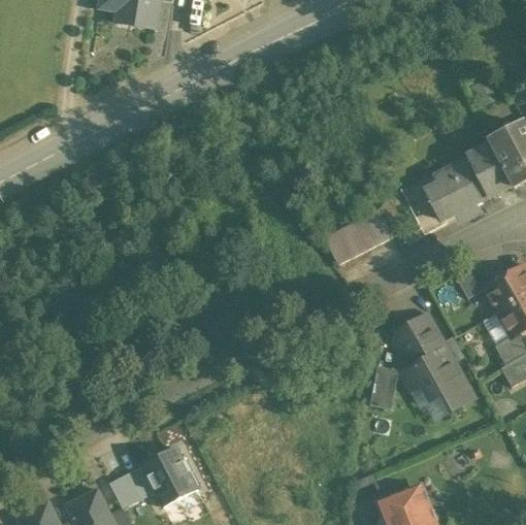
[(100,0),(99,7),(127,11),(126,24),(155,28),(159,0),(100,0)]
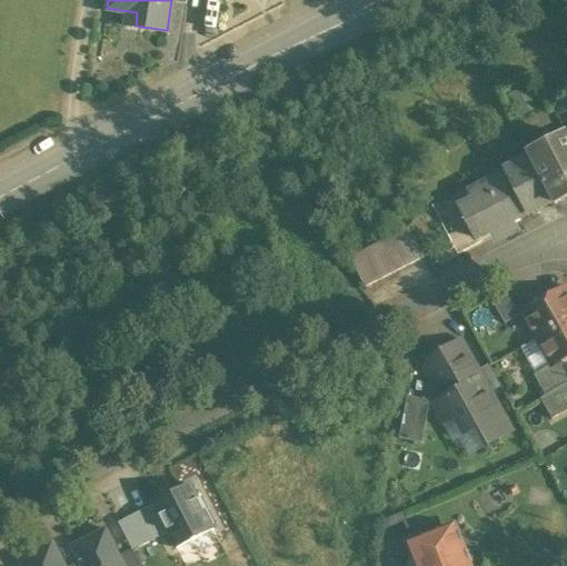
[(530,81),(506,92),(518,117),(543,106),(530,81)]
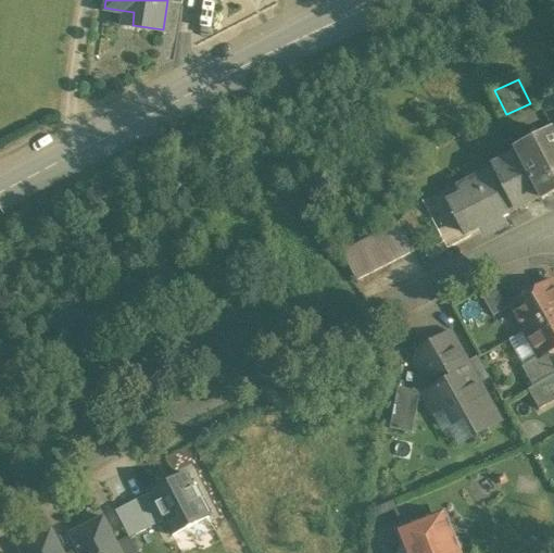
[(550,130),(518,147),(518,148),(515,148),(517,151),(491,164),(492,165),(513,208),(539,195),(540,198),(543,196),(553,189),(553,132),(553,133),(553,132),(552,129),(550,130)]
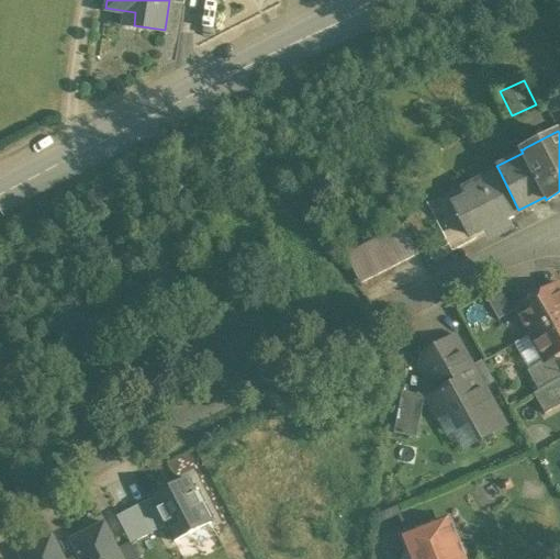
[(467,197),(452,204),(467,232),(513,208),(515,212),(518,210),(497,167),(490,170),(496,181),(467,197)]
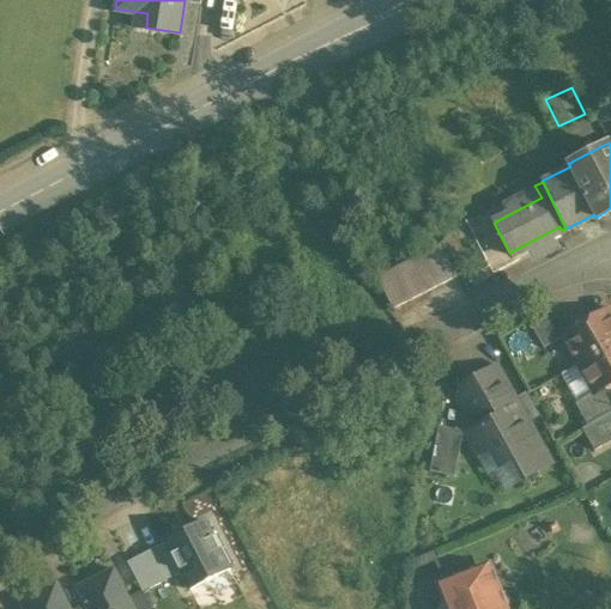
[(542,198),(534,186),(502,202),(509,214),(542,198)]
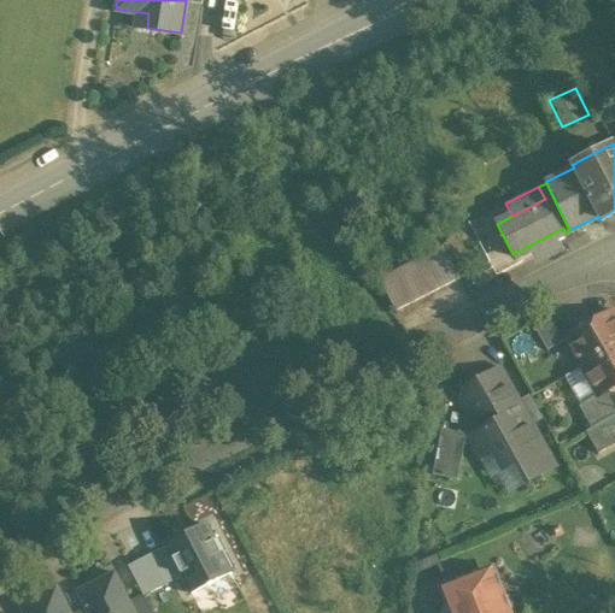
[(441,245),(378,276),(394,308),(457,277),(441,245)]
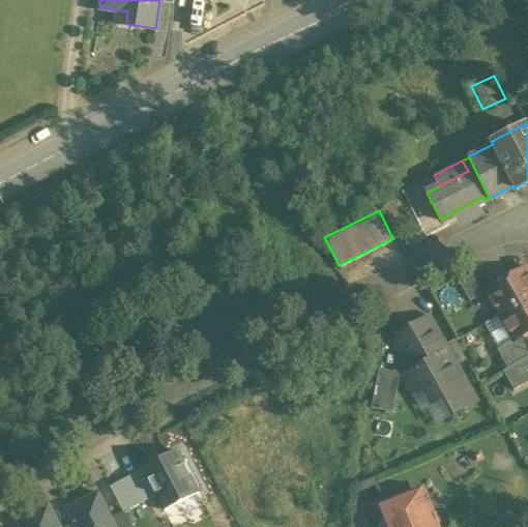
[(482,265),(457,279),(469,299),(471,297),(486,289),(486,288),(493,284),(482,265)]
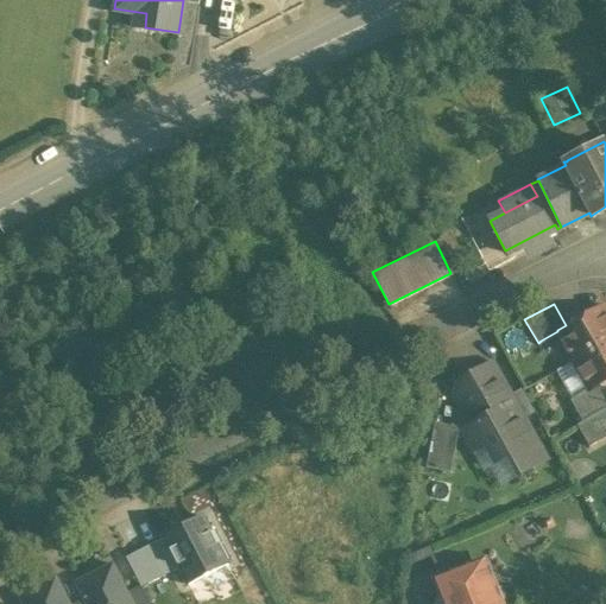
[(566,325),(557,330),(557,331),(541,341),(556,369),(574,360),(573,358),(605,339),(605,311),(603,304),(566,325)]
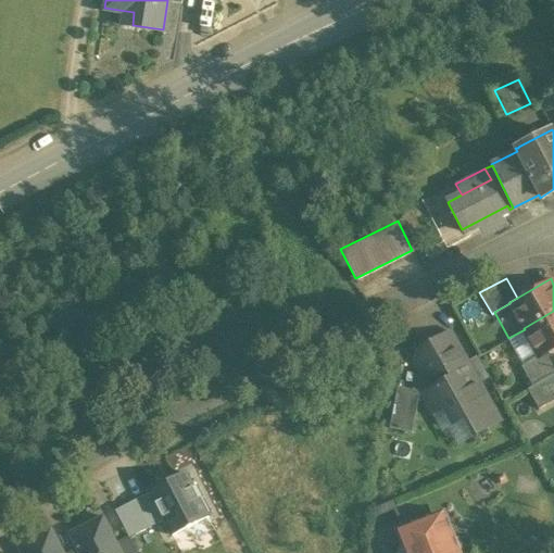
[(553,311),(524,328),(525,329),(539,354),(539,355),(548,350),(553,346),(553,311)]
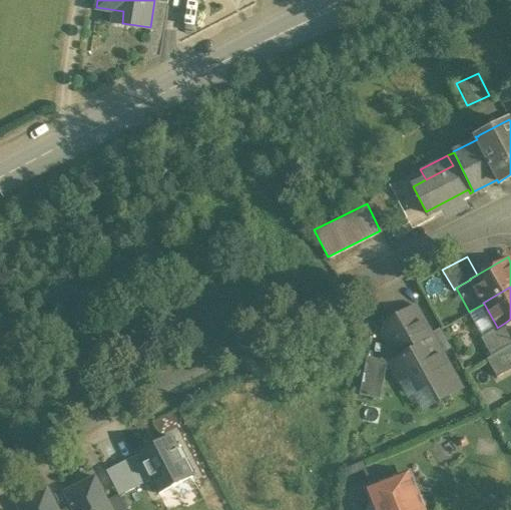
[(419,347),(433,339),(430,334),(414,307),(385,323),(383,331),(393,348),(413,337),(419,347)]
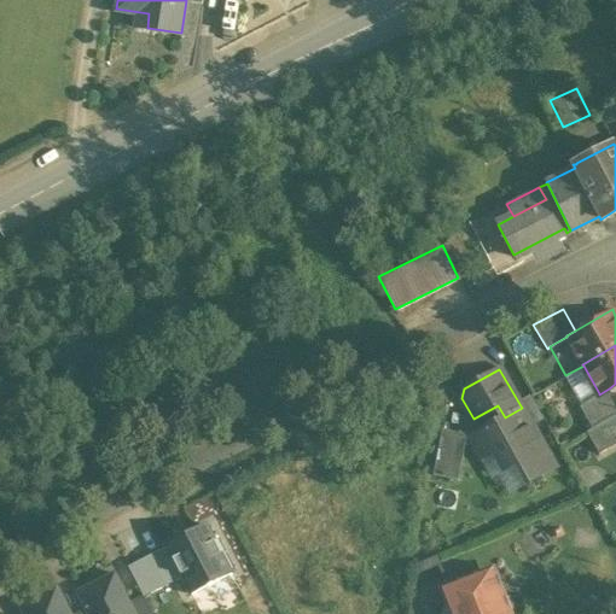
[(599,395),(599,393),(579,404),(591,426),(615,411),(615,402),(609,389),(599,395)]
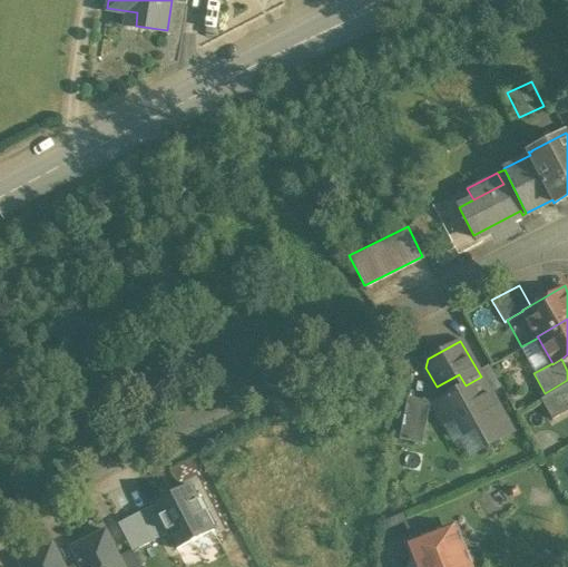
[(489,391),(500,384),(489,365),(478,371),(481,377),(489,391)]
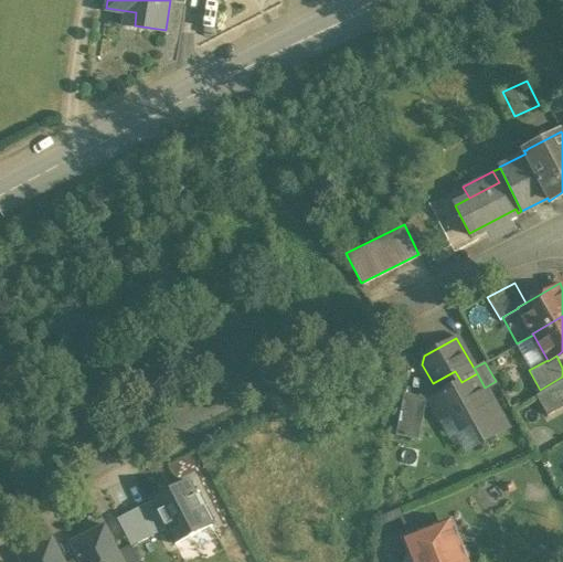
[(477,373),(461,382),(431,400),(439,414),(448,410),(458,427),(471,420),(480,437),(505,424),(485,388),(477,373)]
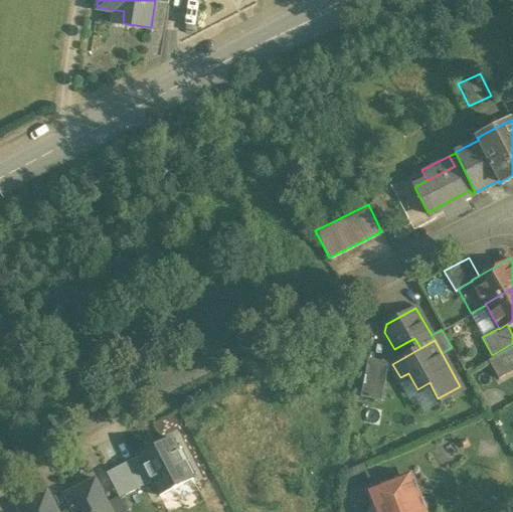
[(512,343),(492,355),(488,358),(498,376),(512,367),(512,343)]
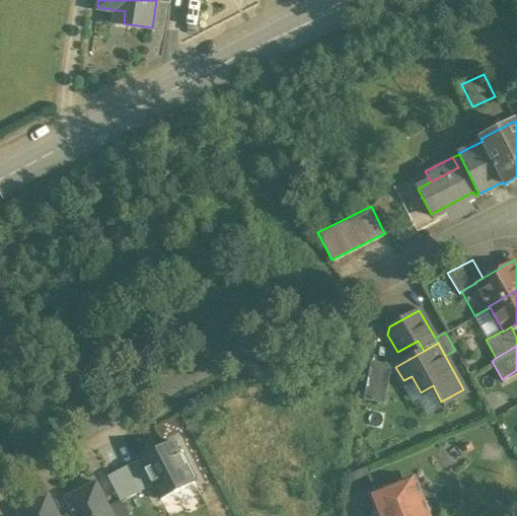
[(370,362),(363,397),(381,400),(388,365),(370,362)]
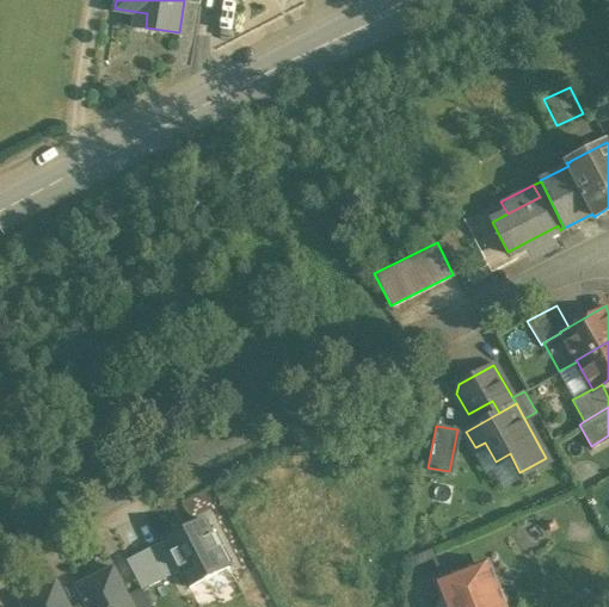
[(203,516),(164,538),(179,568),(189,586),(228,565),(226,562),(229,559),(214,531),(211,532),(203,516)]
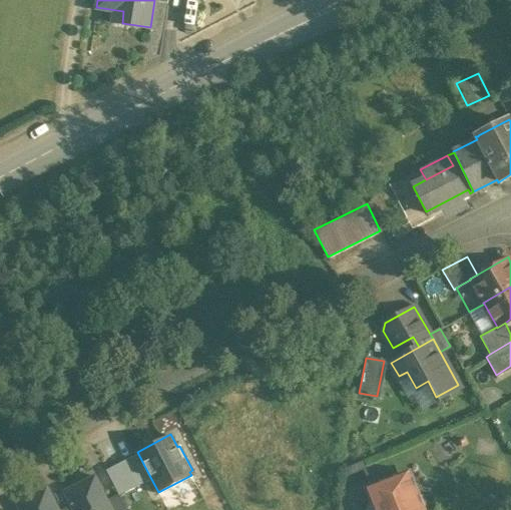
[(150,477),(137,452),(105,469),(118,493),(150,477)]
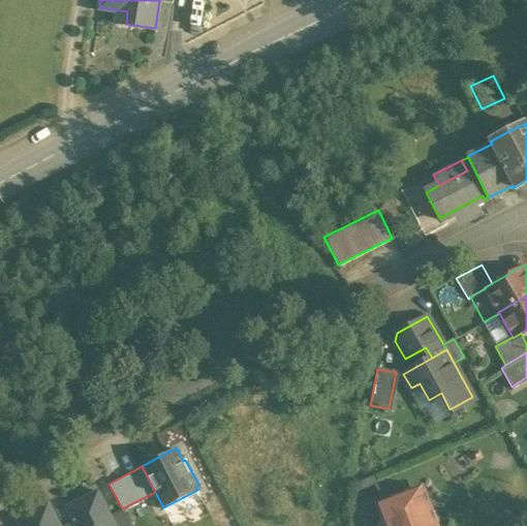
[(433,524),(434,525),(439,525),(422,483),(374,501),(380,517),(375,525),(380,525),(383,519),(385,518),(379,503),(420,488),(427,506),(424,513),(428,521),(433,524)]
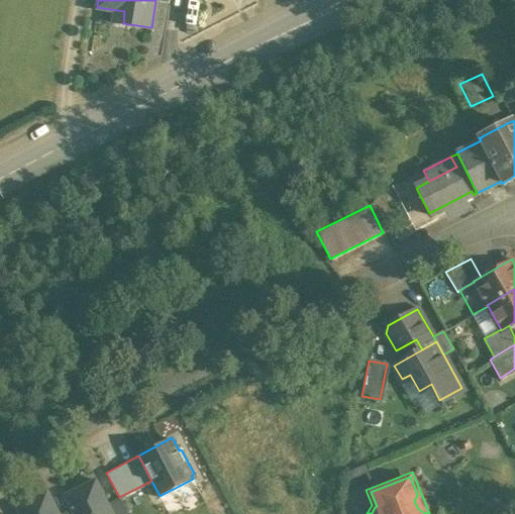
[(410,477),(371,492),(377,506),(375,507),(372,513),(424,513),(423,512),(418,509),(414,501),(417,495),(410,477)]
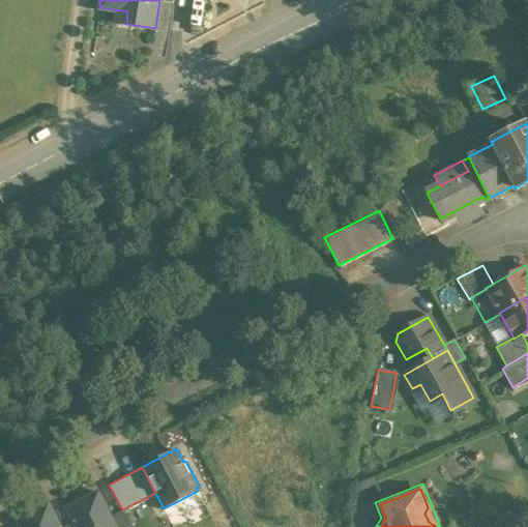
[(116,526),(110,516),(97,490),(65,506),(72,521),(76,526),(116,526)]
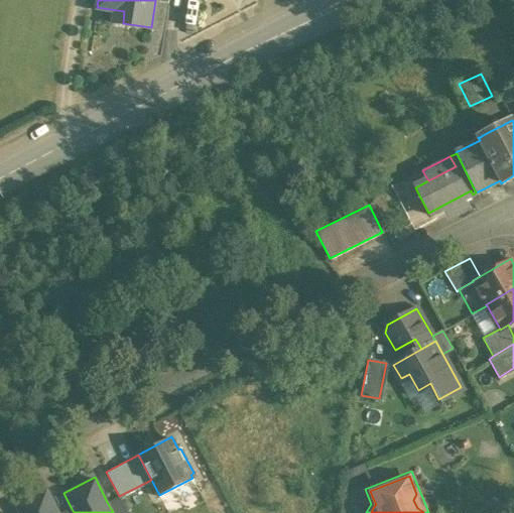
[(58,512),(46,488),(15,504),(19,512),(58,512)]
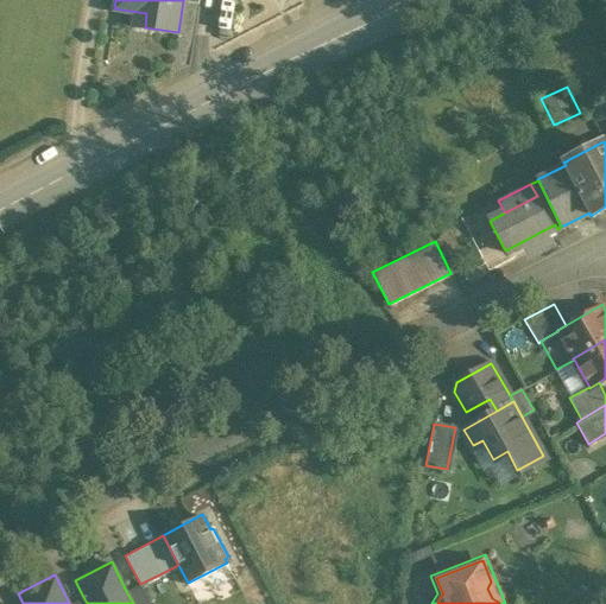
[(150,603),(140,584),(126,591),(133,603),(150,603)]
